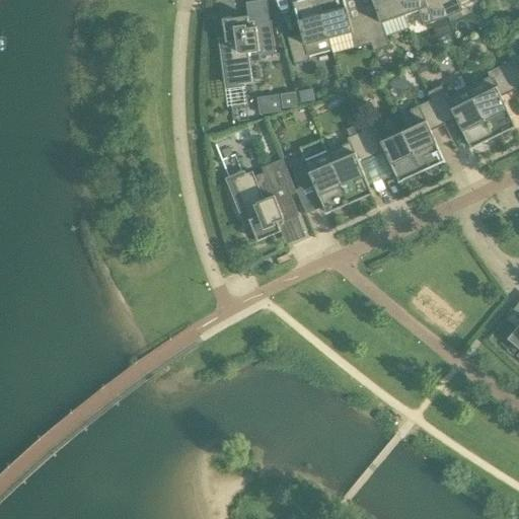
[(230,0),(232,14),(248,12),(246,0),(230,0)]
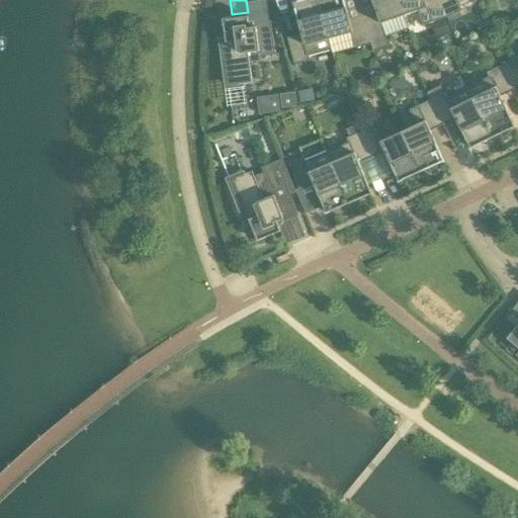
[(328,38),(318,0),(298,0),(296,1),(292,2),(294,8),(300,33),(287,37),(294,64),(310,60),(309,56),(331,50),(328,38)]
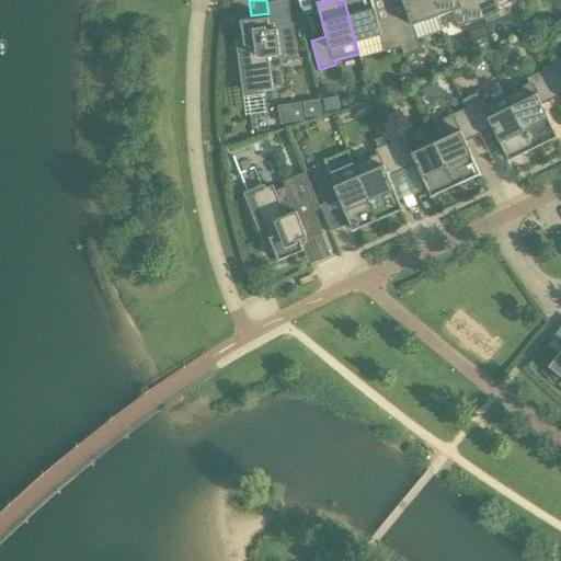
[(401,47),(393,19),(378,23),(371,0),(344,0),(355,42),(380,35),(385,52),(401,47)]
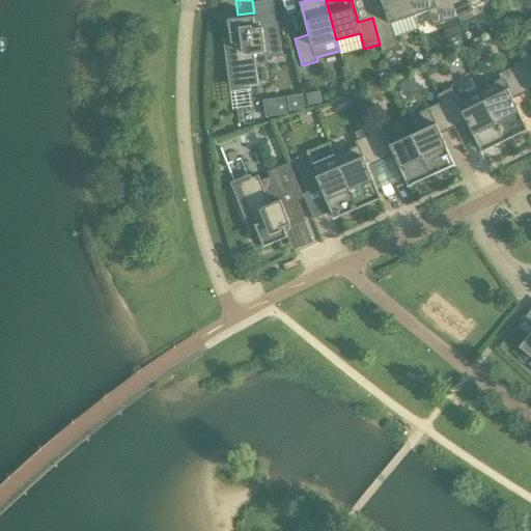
[(381,0),(386,12),(372,18),(380,45),(383,53),(399,47),(391,23),(414,16),(408,0),(381,0)]
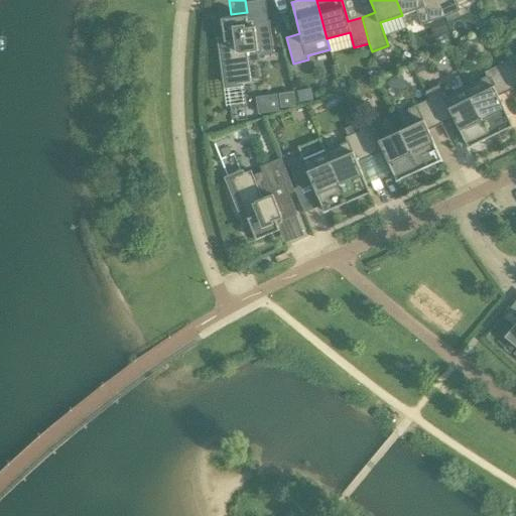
[(396,0),(402,15),(416,10),(421,25),(444,17),(437,0),(396,0)]
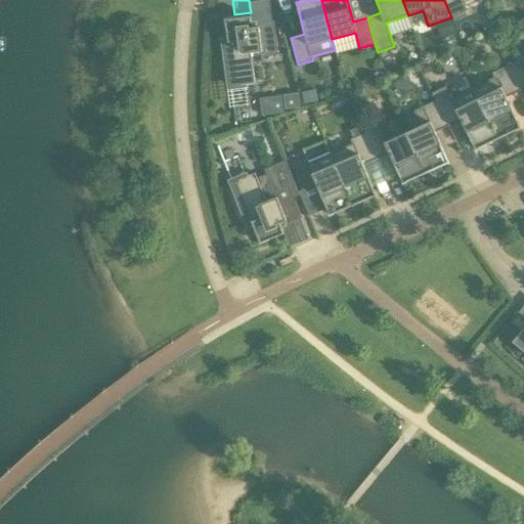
[(444,0),(451,17),(467,10),(462,0),(444,0)]
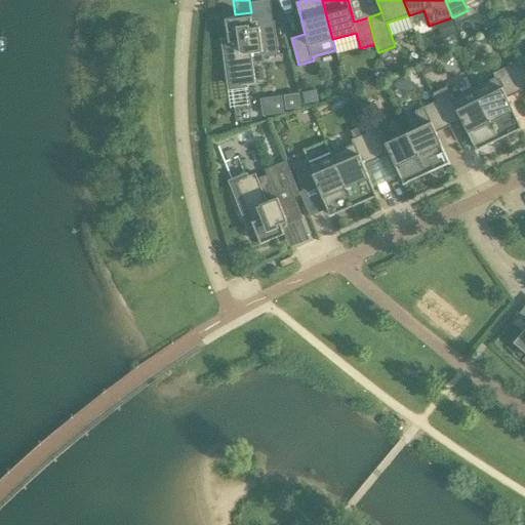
[(225,19),(228,39),(220,39),(228,91),(248,88),(248,84),(255,83),(251,52),(261,51),(261,56),(279,54),(274,21),(257,24),(257,27),(252,28),(250,15),(225,19)]
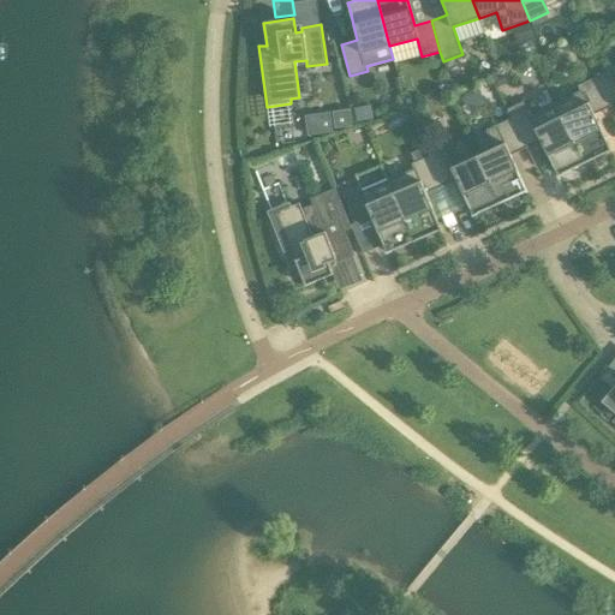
[(536,41),(530,23),(511,29),(518,47),(536,41)]
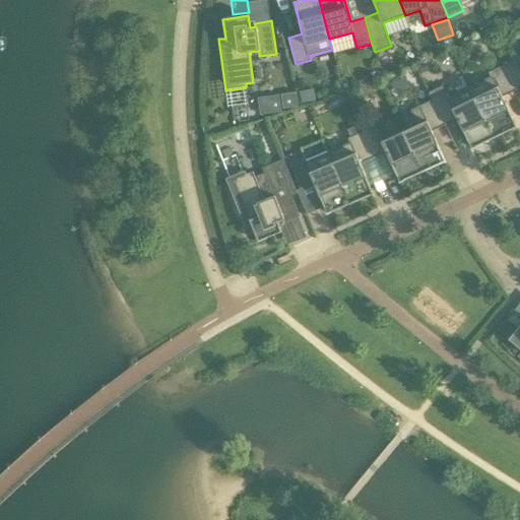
[(516,59),(503,66),(515,90),(519,87),(519,62),(518,63),(516,59)]
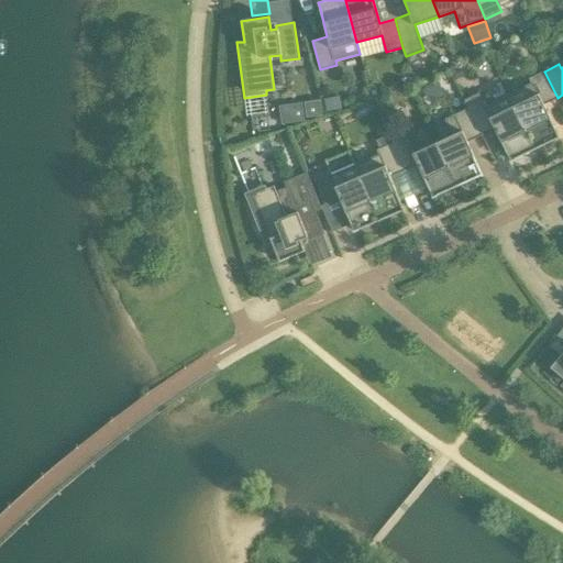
[(558,98),(544,72),(529,79),(531,84),(508,95),(534,150),(560,138),(543,105),(558,98)]
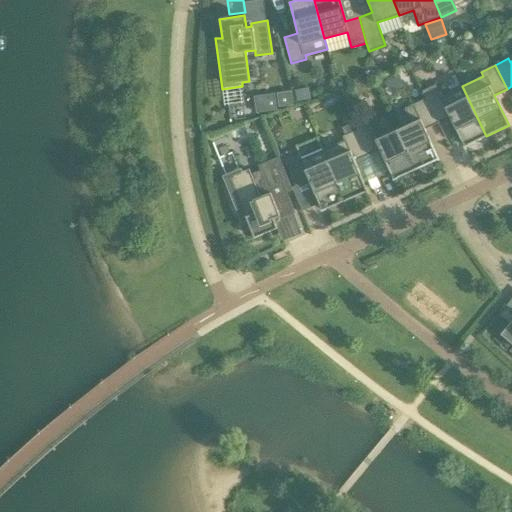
[(486,136),(462,86),(441,96),(435,85),(422,92),(426,99),(437,123),(450,117),(461,141),(464,146),(468,144),(468,145),(486,136)]
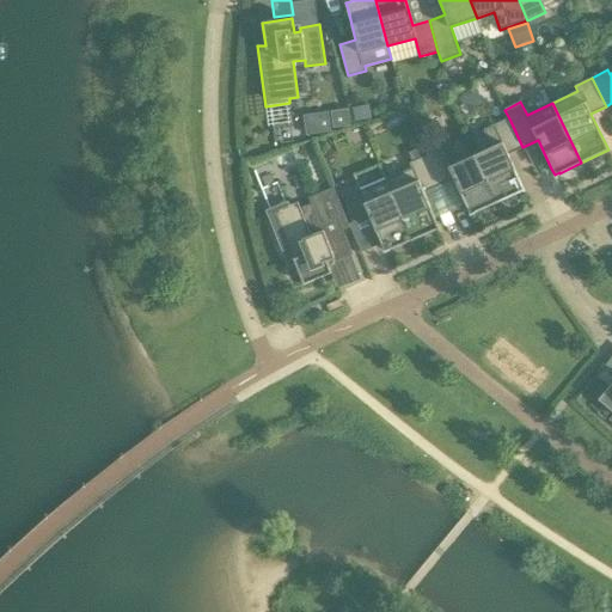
[(349,109),(331,111),(334,128),(352,126),(349,109)]
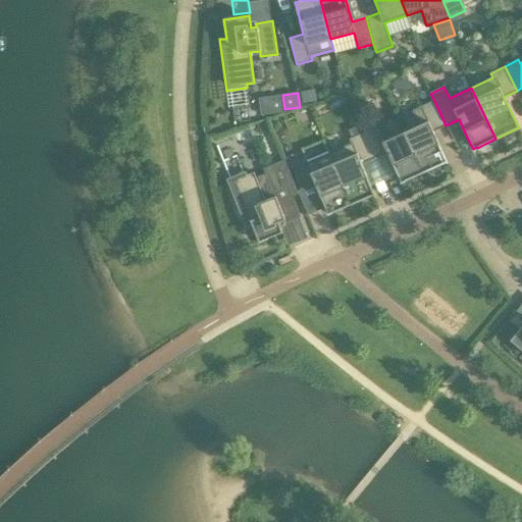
[(280,96),(259,99),(262,116),(283,113),(280,96)]
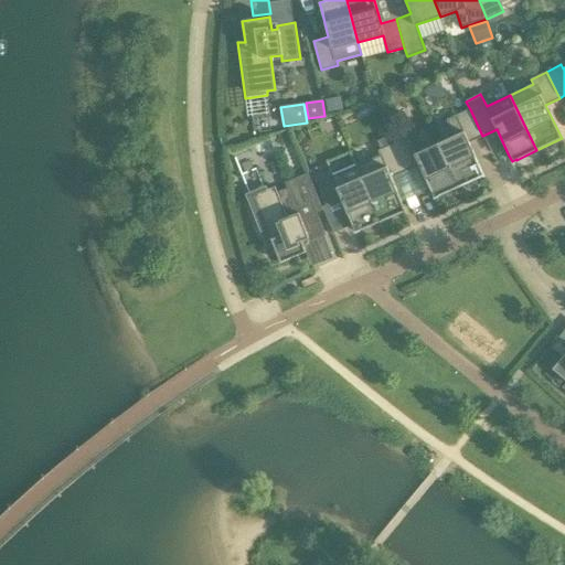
[(454,136),(439,142),(459,187),(483,176),(469,142),(482,136),(470,109),(446,119),(454,136)]
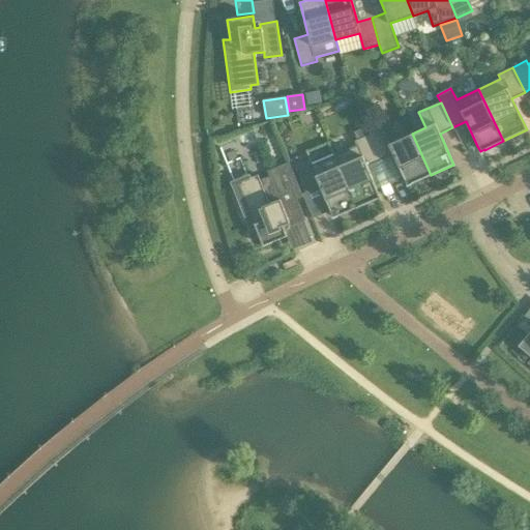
[(431,175),(412,134),(389,144),(379,121),(365,127),(369,135),(380,160),(393,155),(405,180),(405,179),(407,185),(411,183),(411,184),(431,175)]
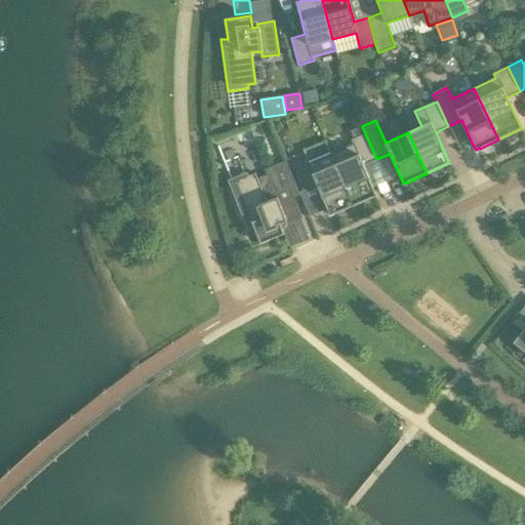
[(362,126),(349,132),(352,139),(365,133),(362,126)]
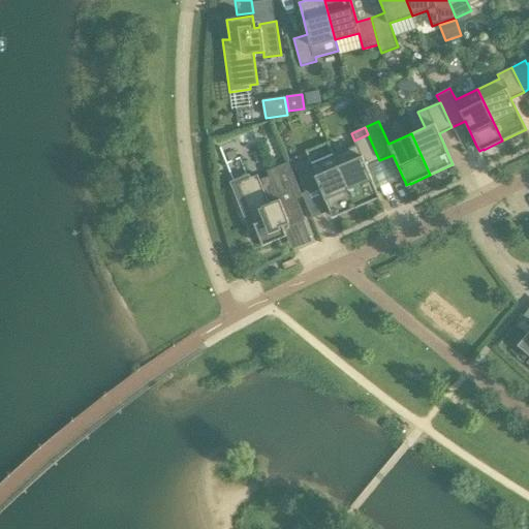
[(379,160),(368,134),(354,141),(355,146),(334,155),(355,208),(379,197),(366,166),(379,160)]
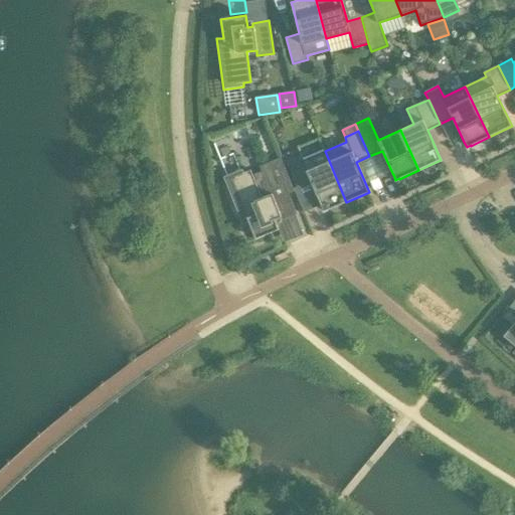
[(305,156),(325,148),(320,138),(300,146),(305,156)]
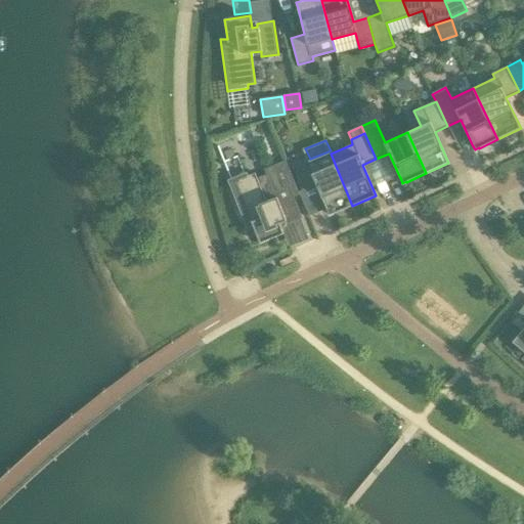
[(352,206),(331,154),(308,163),(306,159),(292,165),(303,190),(316,184),(326,209),(330,215),(334,213),(334,214),(352,206)]
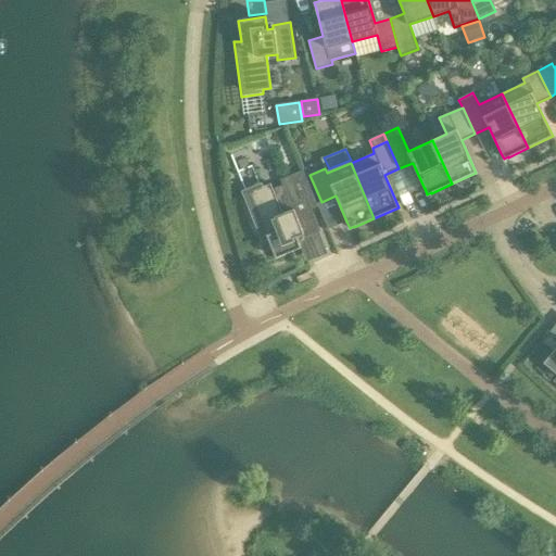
[(303,238),(320,231),(312,209),(317,206),(303,171),(280,179),(282,186),(273,189),(270,184),(247,193),(258,224),(264,238),(267,236),(276,258),(301,248),(297,237),(302,234),(303,238)]
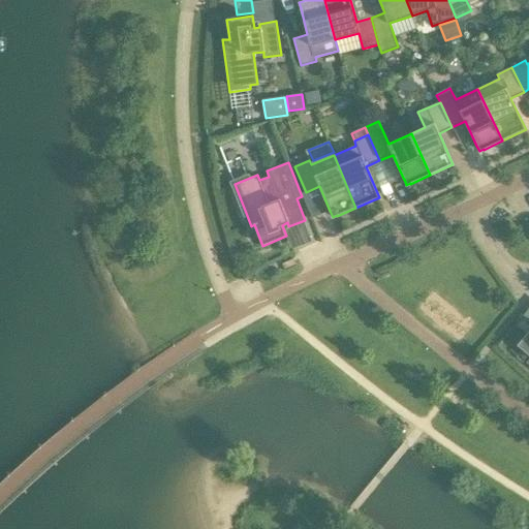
[(528,311),(527,313),(528,314),(528,331),(517,345),(528,355),(528,361),(528,363),(528,364),(528,311)]
